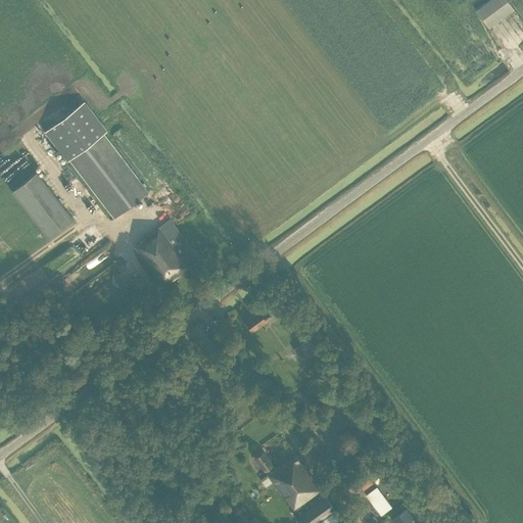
[(514,9),(507,0),(488,0),(476,9),(489,28),(514,9)]
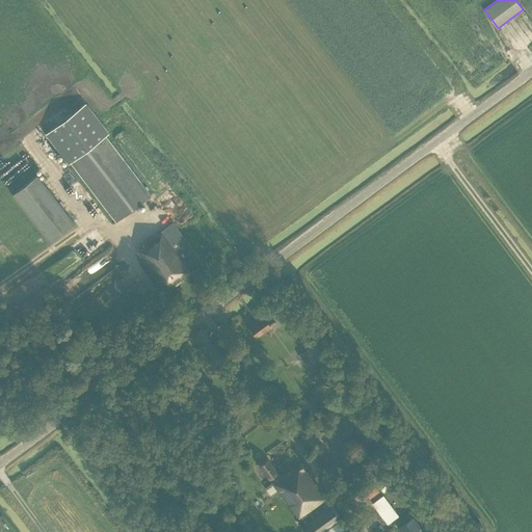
[(70,162),(112,216),(116,222),(151,195),(105,135),(108,133),(84,103),(46,132),(70,163),(70,162)]
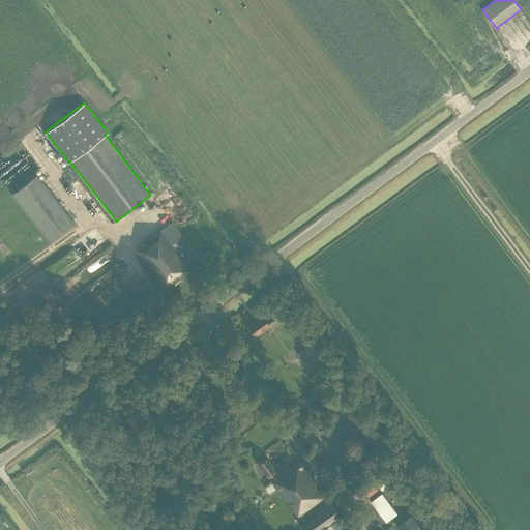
[(12,194),(29,215),(50,242),(75,223),(37,174),(12,194)]
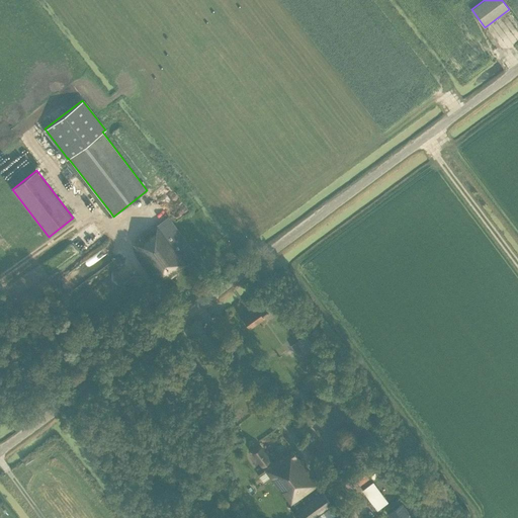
[(140,239),(134,246),(161,282),(197,256),(168,217),(140,239)]
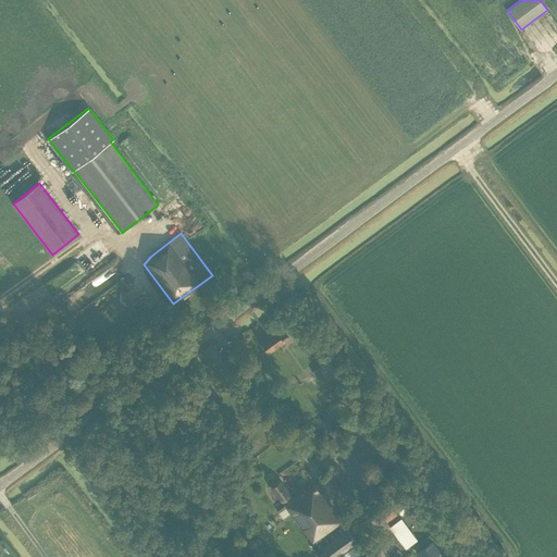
[(97,279),(103,287),(109,284),(111,287),(130,274),(121,261),(97,279)]
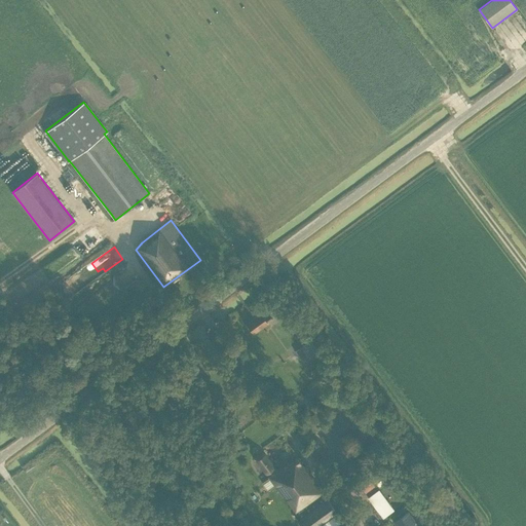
[(82,268),(80,284),(89,285),(91,269),(82,268)]
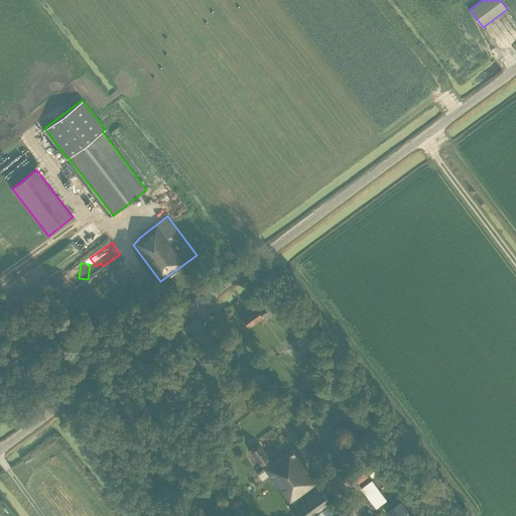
[(259,310),(256,306),(242,317),(249,327),(263,317),(268,313),(263,307),(259,310)]
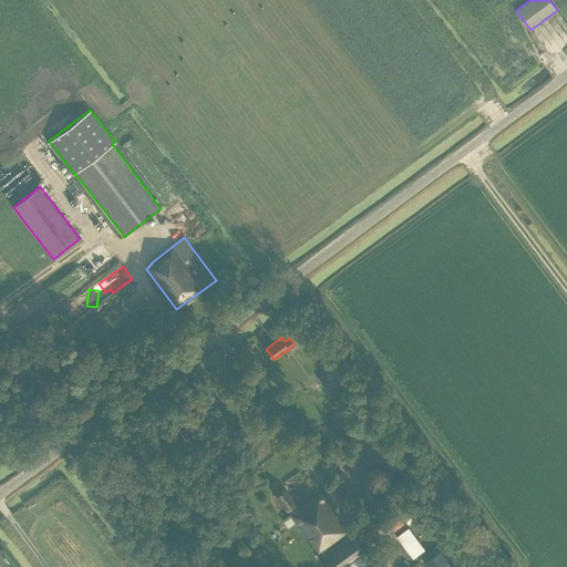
[(330,370),(319,378),(328,391),(339,382),(330,370)]
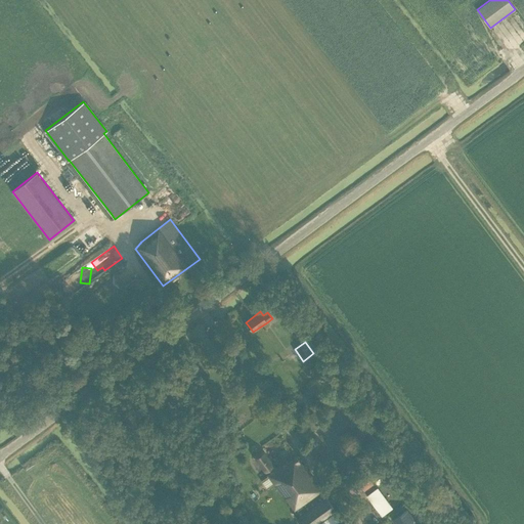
[(313,421),(321,416),(317,408),(309,413),(313,421)]
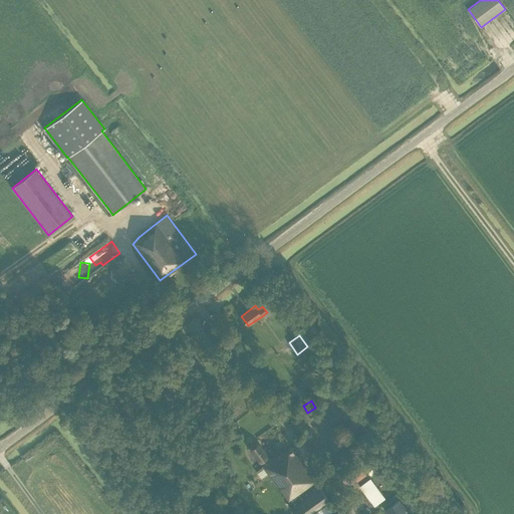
[(290,508),(294,513),(310,513),(329,501),(310,474),(289,447),(270,460),(258,444),(251,450),(263,465),(262,466),(289,503),(288,504),(290,508)]
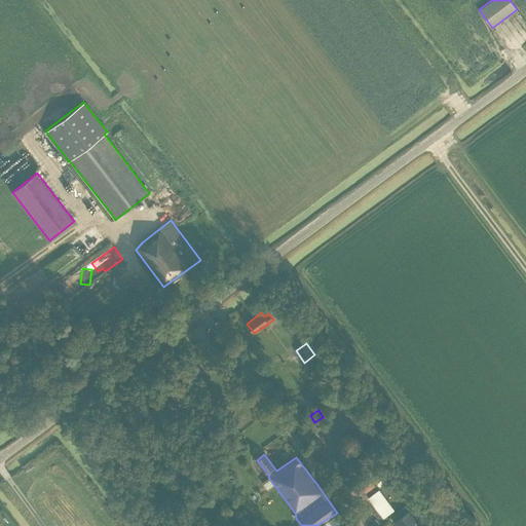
[(368,477),(359,484),(366,492),(375,486),(368,477)]
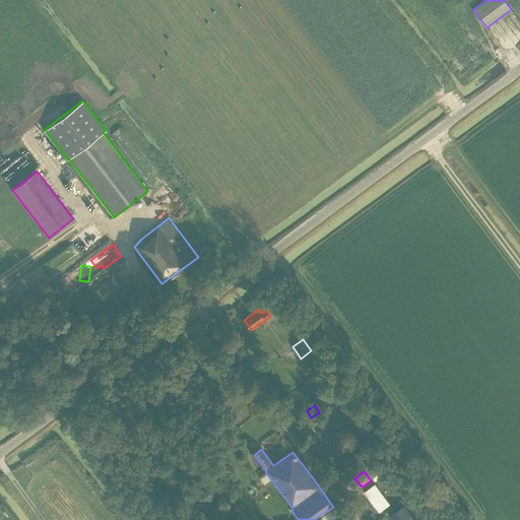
[(411,519),(401,506),(388,516),(391,519),(411,519)]
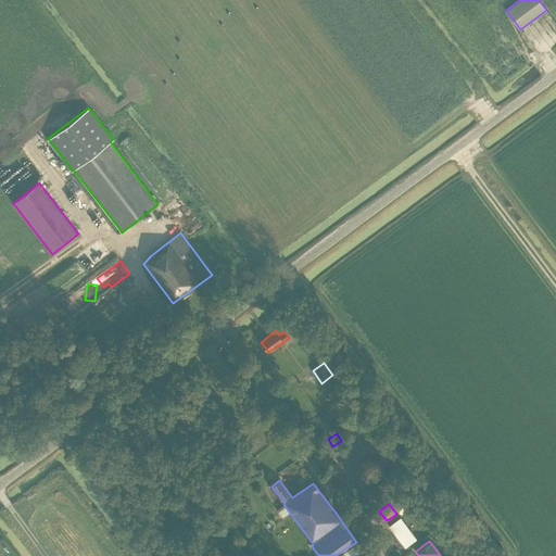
[(359,543),(341,555),(365,555),(368,555),(359,543)]
